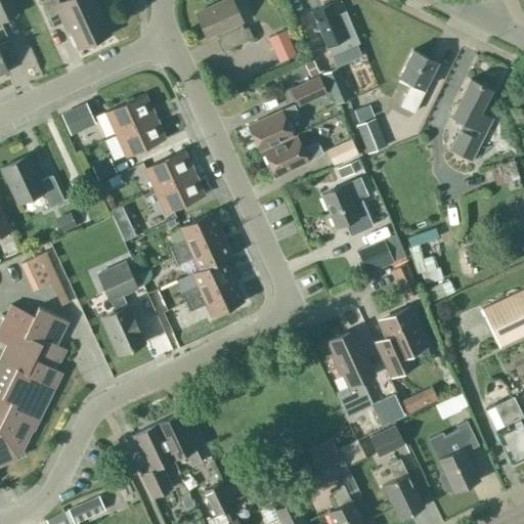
[(0,0),(0,22),(17,14),(10,0),(0,0)]
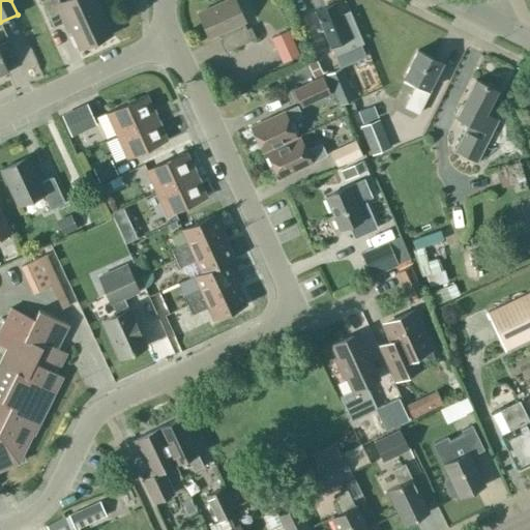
[(43,0),(40,1),(53,28),(66,22),(79,49),(112,34),(95,0),(65,0),(59,3),(57,0),(43,0)]
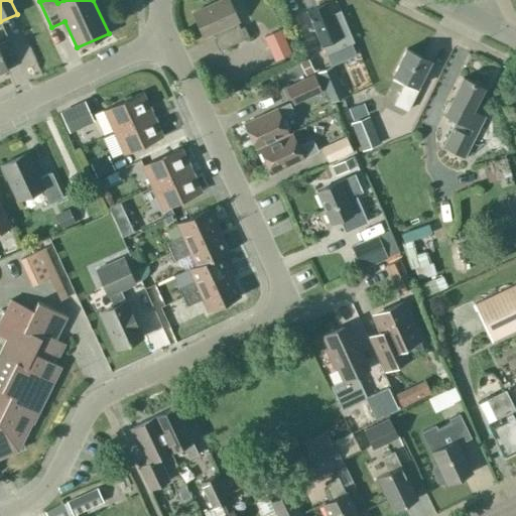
[(243,26),(239,28),(236,21),(238,21),(228,0),(219,0),(192,13),(204,36),(213,32),(216,39),(214,40),(219,51),(248,37),(243,26)]
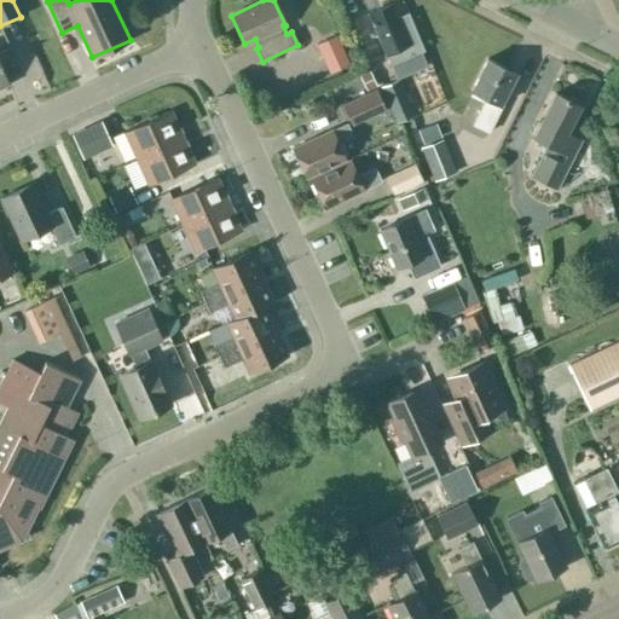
[(391,4),(368,13),(386,53),(391,64),(424,51),(418,39),(408,11),(395,16),(391,4)]
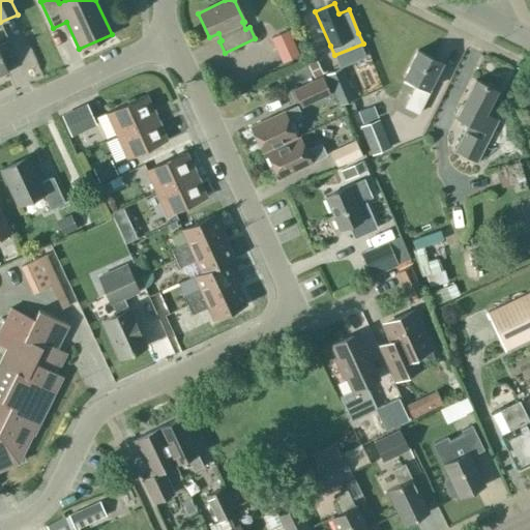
[(271,38),(283,63),(300,56),(289,30),(271,38)]
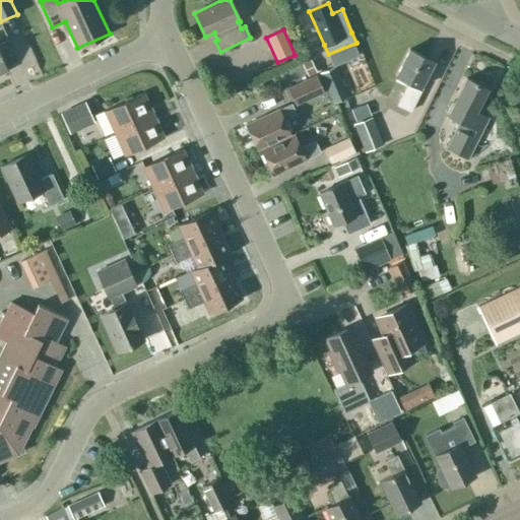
[(409,111),(421,87),(420,87),(434,61),(409,49),(395,76),(408,82),(397,105),(409,111)]
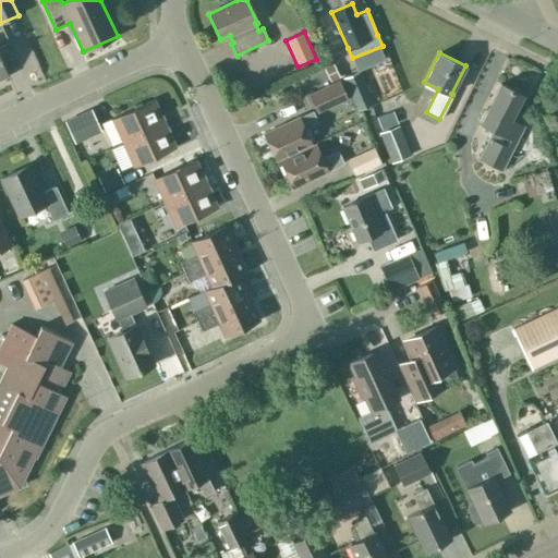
[(325,69),(331,82),(340,77),(334,64),(325,69)]
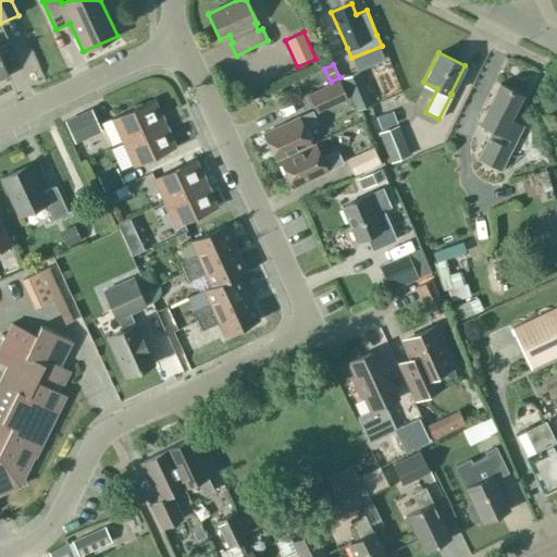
[(359,71),(343,78),(357,110),(372,103),(359,71)]
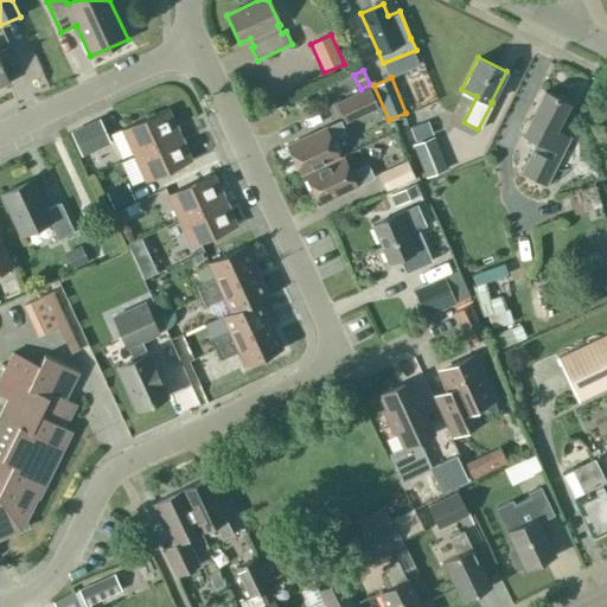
[(368,88),(337,103),(345,122),(377,107),(368,88)]
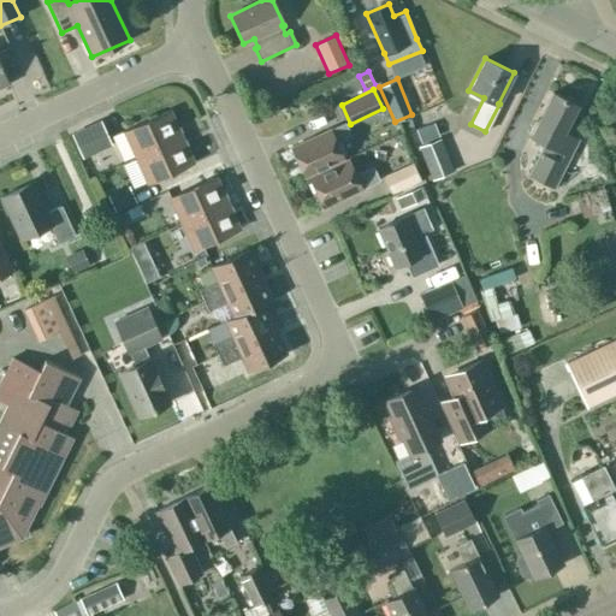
[(573,102),(573,100),(566,96),(566,99),(552,92),(531,136),(544,143),(528,175),(554,187),(578,138),(563,131),(576,105),(573,102)]
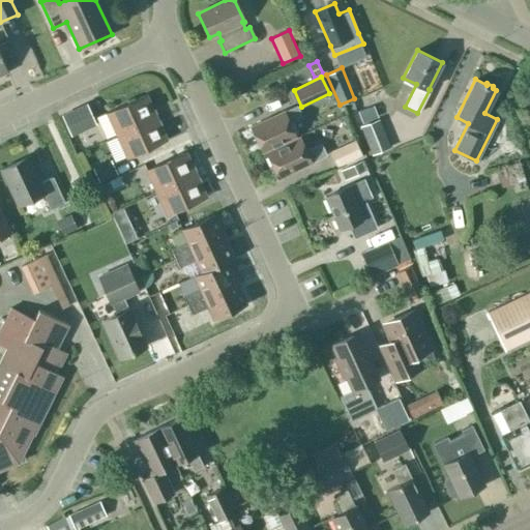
[(102,128),(112,124),(116,136),(156,118),(146,95),(107,113),(97,118),(102,128)]
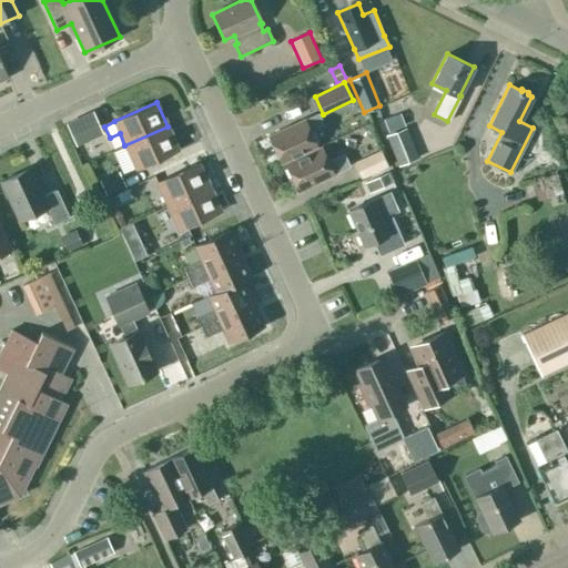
[(92,111),(66,123),(75,145),(102,134),(92,111)]
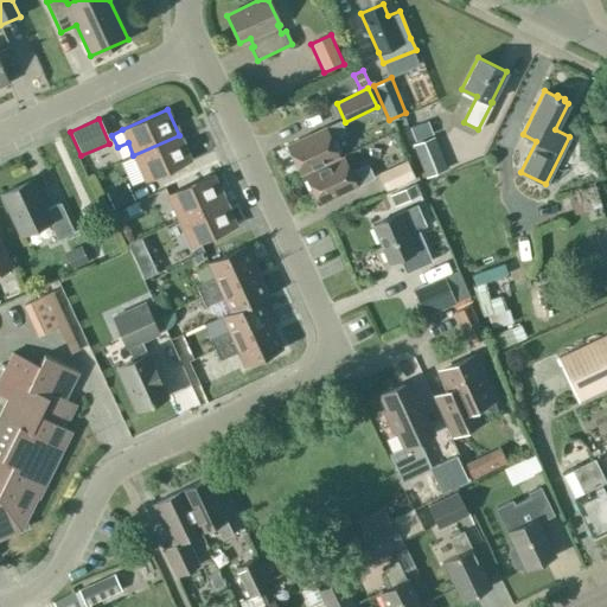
[(345,134),(339,121),(325,128),(325,127),(286,146),(300,173),(338,155),(331,141),(345,134)]
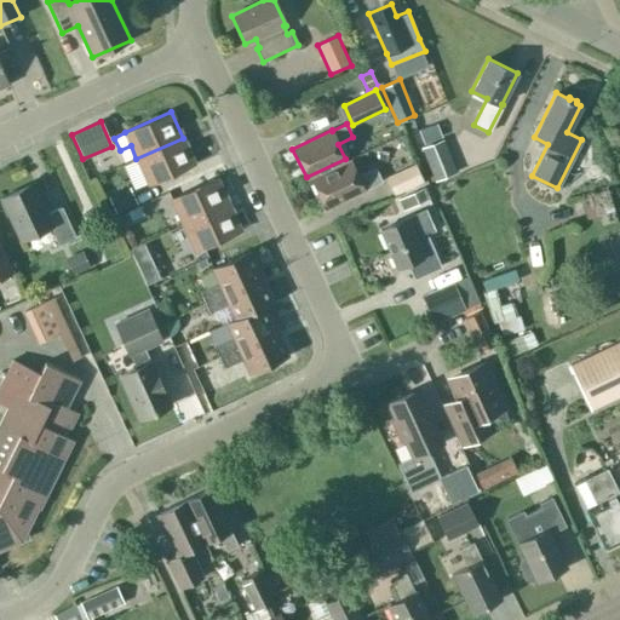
[(417,128),(423,144),(436,139),(431,124),(417,128)]
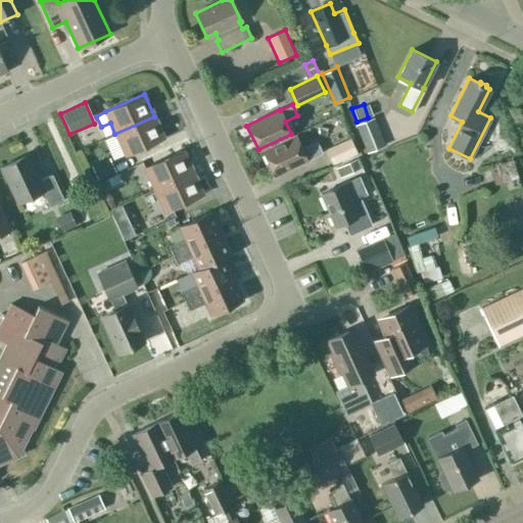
[(154,116),(114,134),(125,156),(164,138),(154,116)]
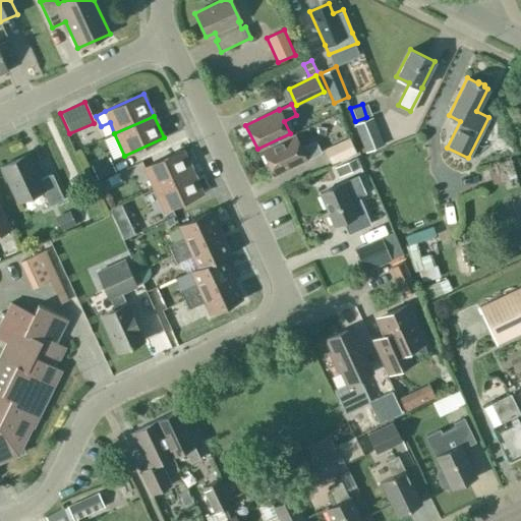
[(375,125),(374,125),(372,122),(356,128),(358,132),(357,132),(365,152),(383,146),(375,125)]
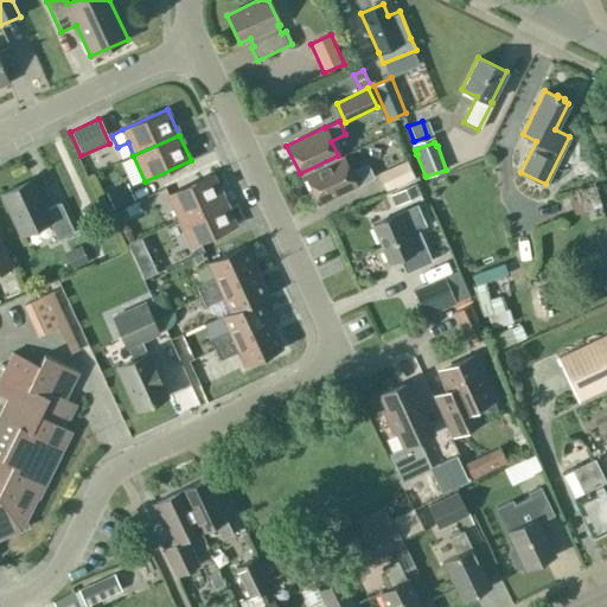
[(368,165),(350,173),(343,157),(305,174),(318,203),(374,177),(368,165)]
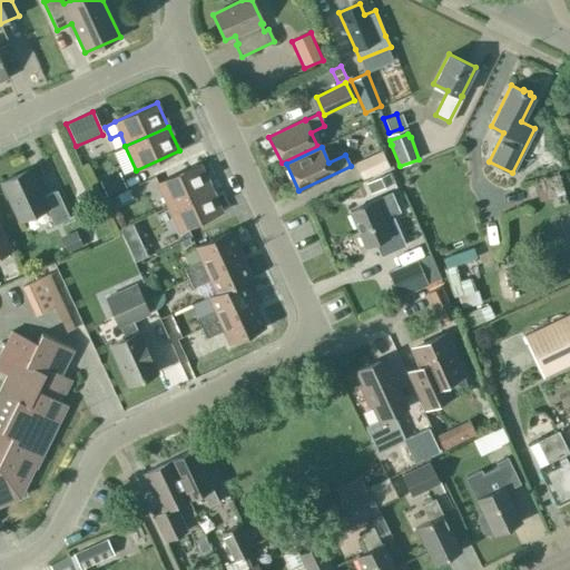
[(101,169),(124,163),(120,150),(98,156),(101,169)]
